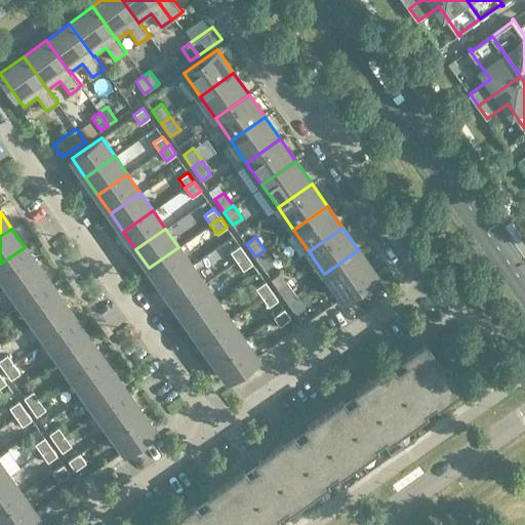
[(246,254),(239,245),(230,251),(237,260),(246,254)]
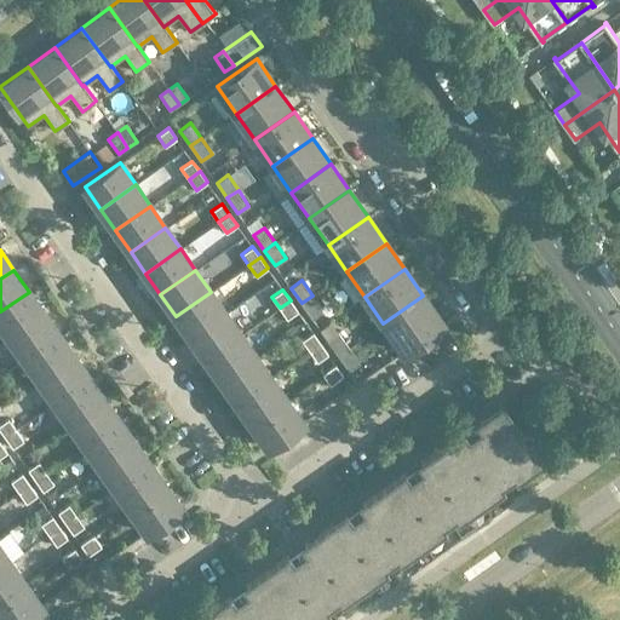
[(44,313),(29,292),(0,311),(0,325),(9,338),(44,313)]
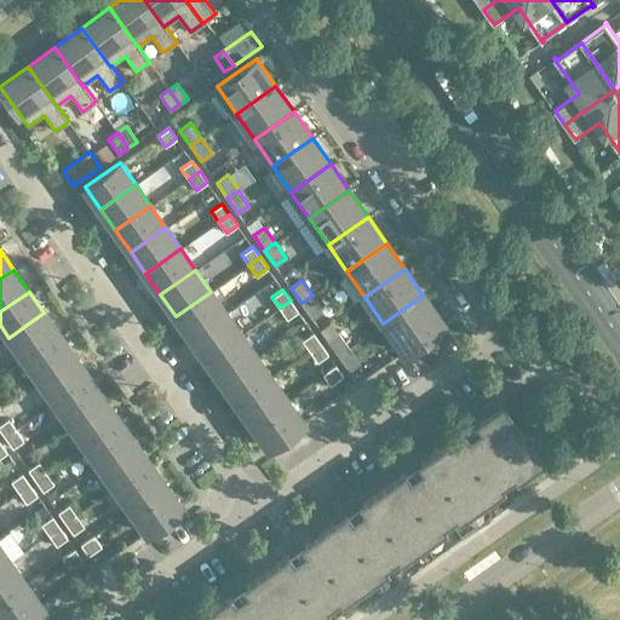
[(227,314),(211,292),(176,316),(191,338),(227,314)]
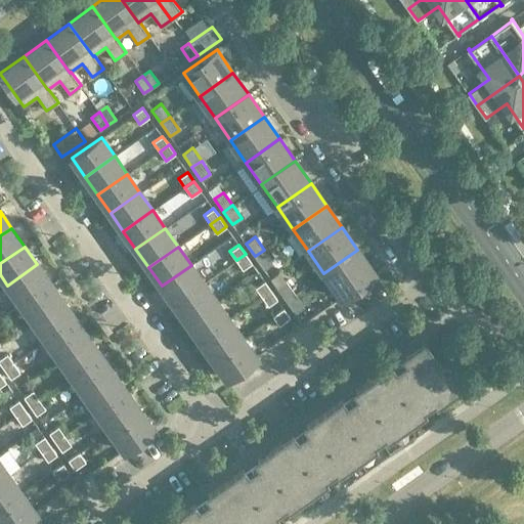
[(273,263),(264,250),(255,256),(264,269),(273,263)]
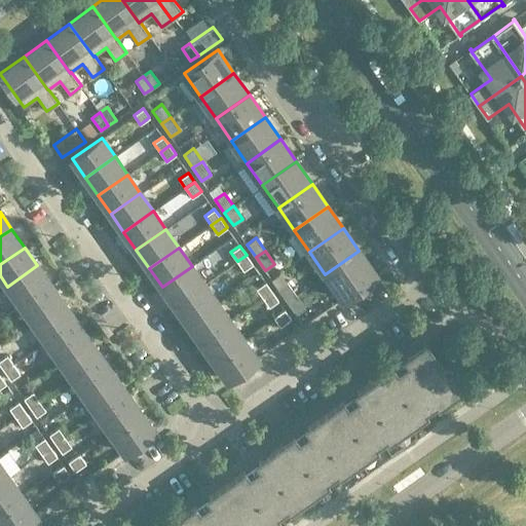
[(375,273),(359,251),(325,274),(341,298),(375,273)]
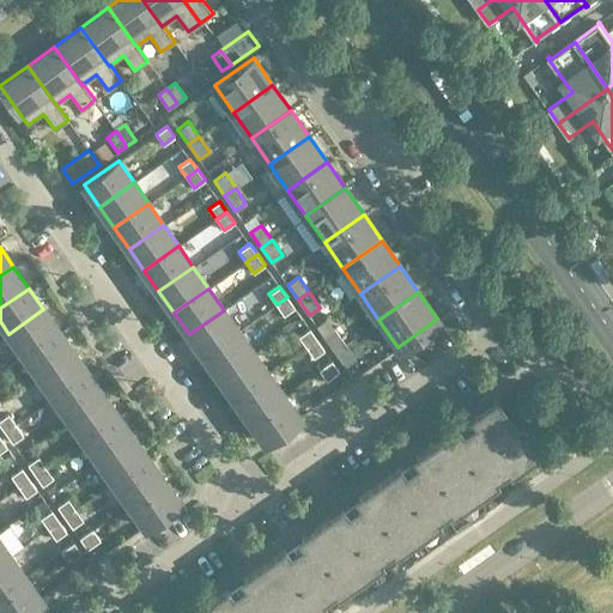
[(295,308),(287,297),(277,304),(284,315),(295,308)]
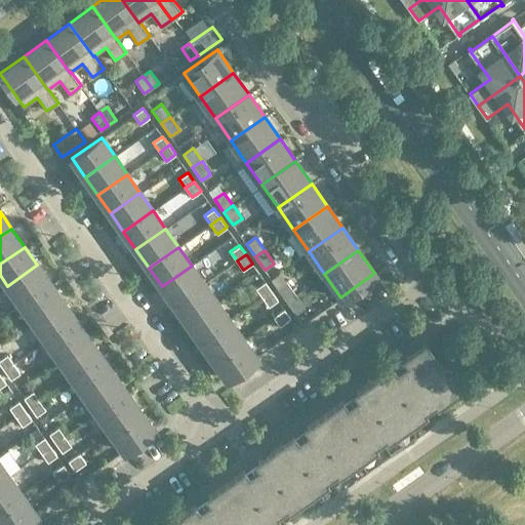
[(50,283),(37,265),(7,286),(21,304),(50,283)]
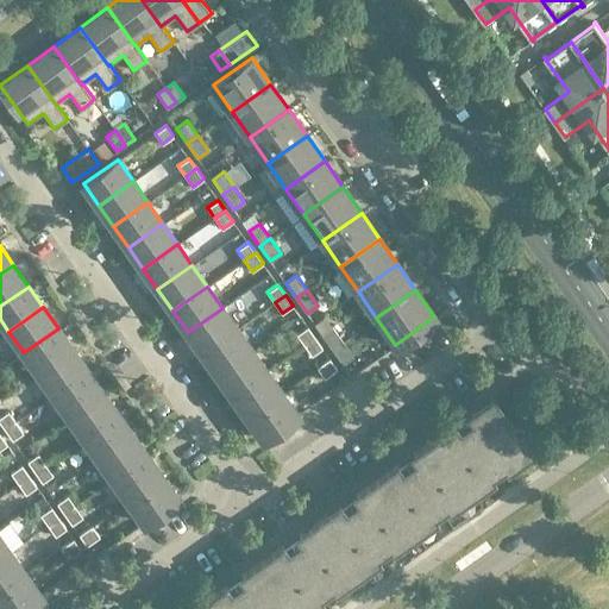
[(237,328),(223,308),(188,332),(202,353),(237,328)]
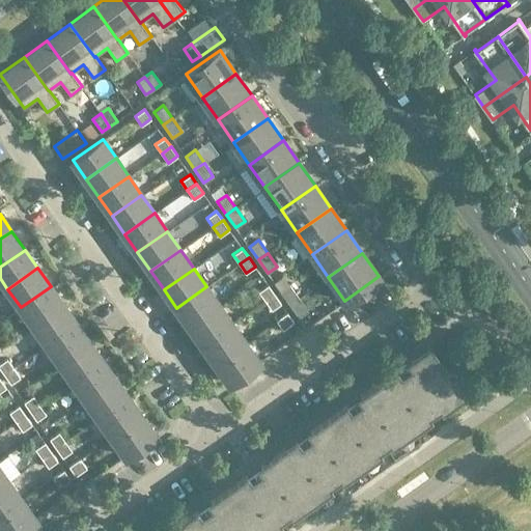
[(274,294),(268,284),(258,291),(264,301),(274,294)]
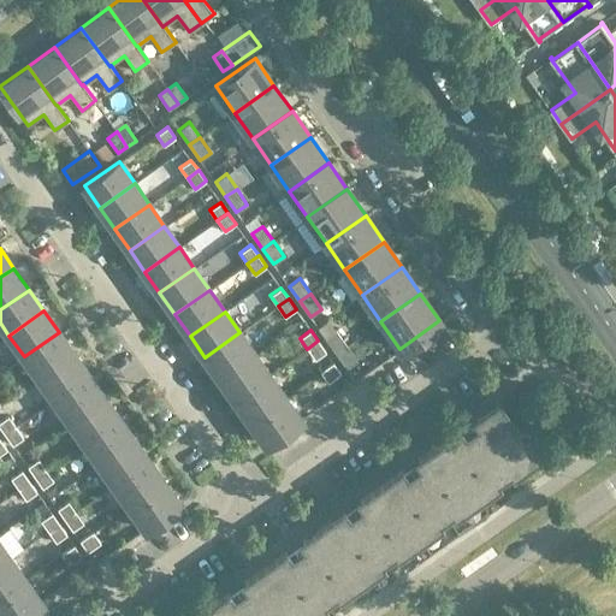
[(336,330),(325,338),(336,353),(347,345),(336,330)]
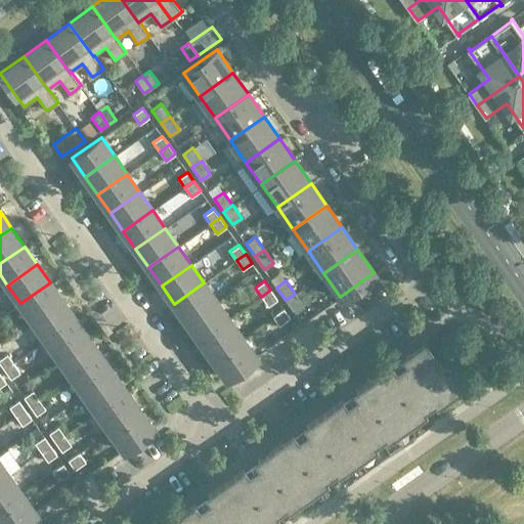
[(62,301),(50,282),(20,303),(33,321),(62,301)]
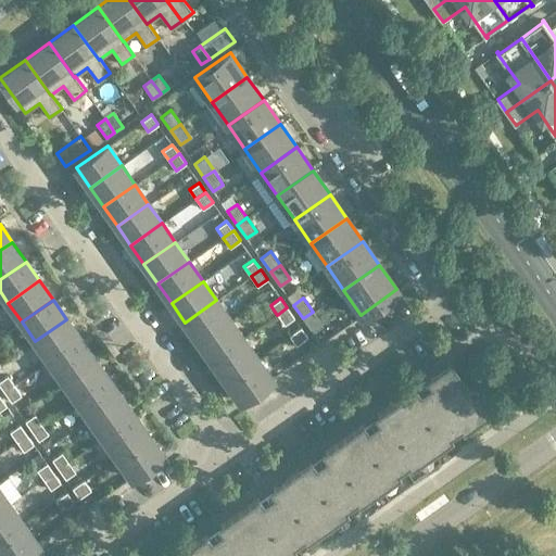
[(229,319),(216,300),(185,323),(199,341),(229,319)]
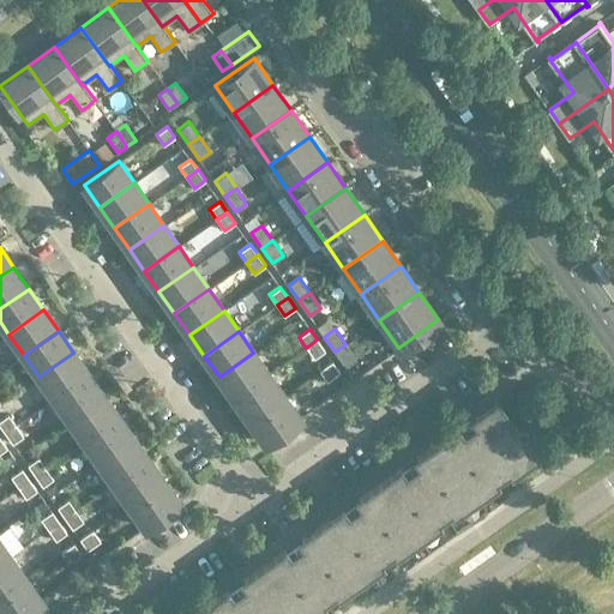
[(325,350),(317,339),(306,348),(314,357),(325,350)]
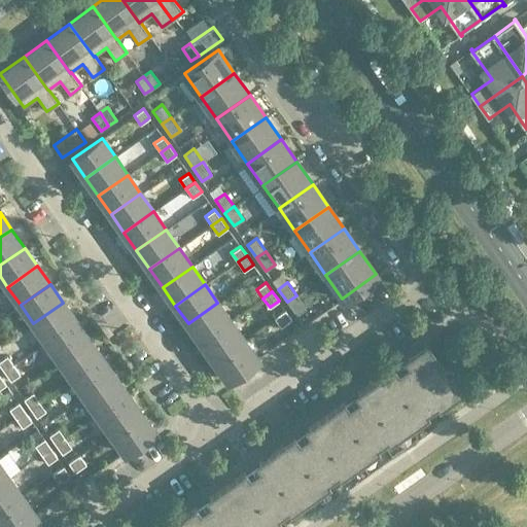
[(306,309),(296,295),(287,302),(296,315),(306,309)]
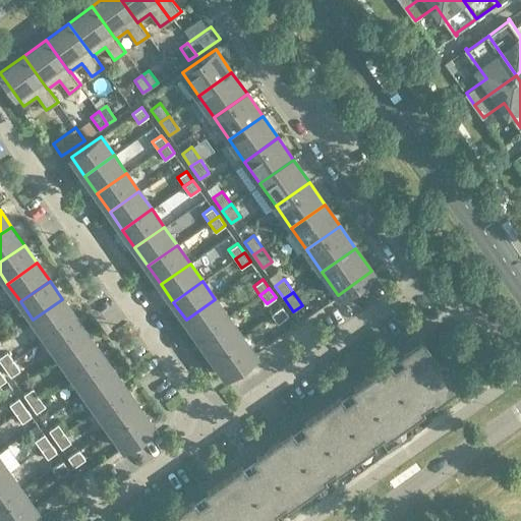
[(75,316),(62,299),(33,320),(46,338),(75,316)]
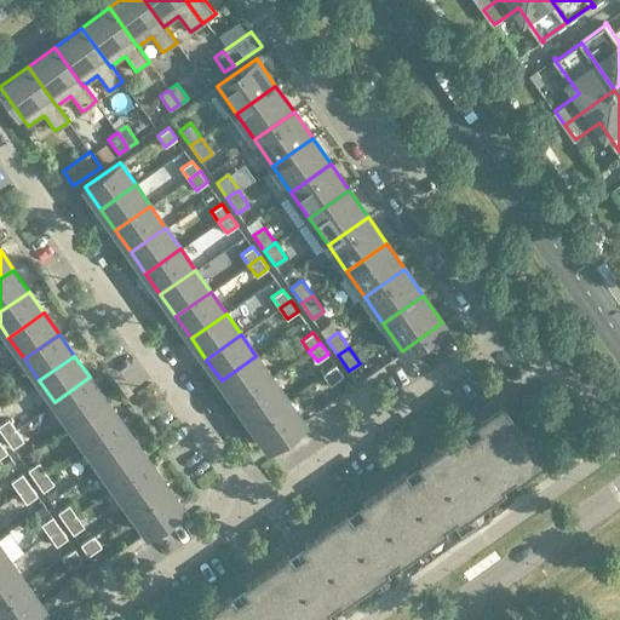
[(271,378),(256,356),(222,380),(236,402),(271,378)]
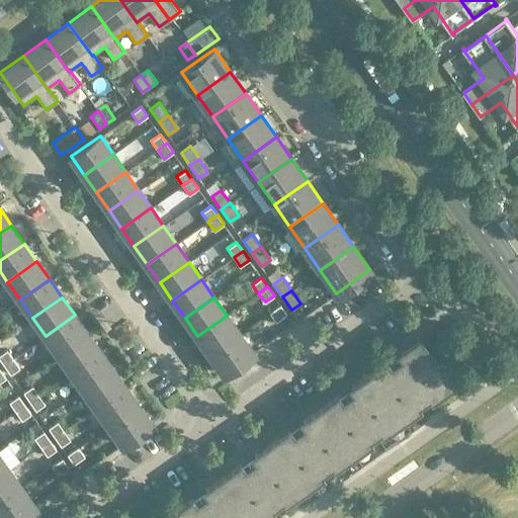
[(286,314),(280,305),(275,309),(281,318),(286,314)]
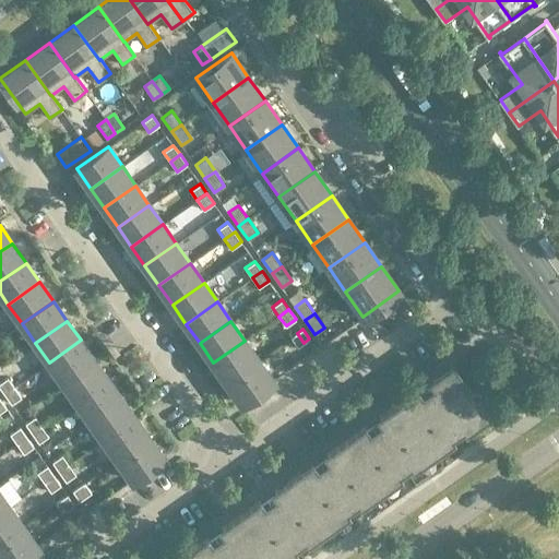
[(304,343),(297,333),(290,336),(297,346),(304,343)]
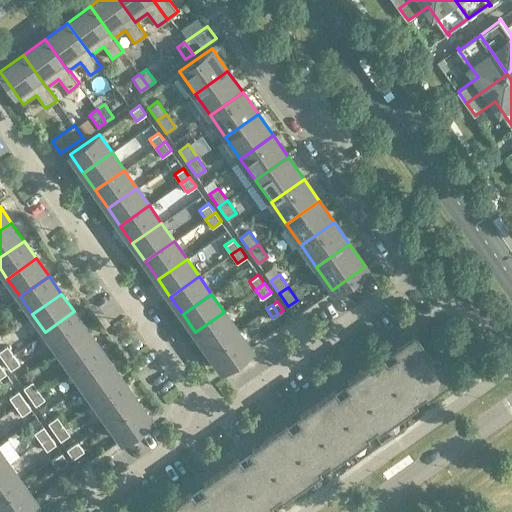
[(86,329),(74,311),(45,332),(57,350),(86,329)]
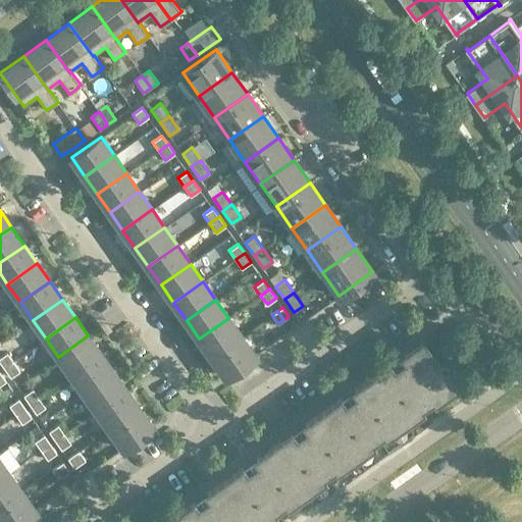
[(241,335),(228,318),(199,338),(211,357),(226,347),(241,335)]
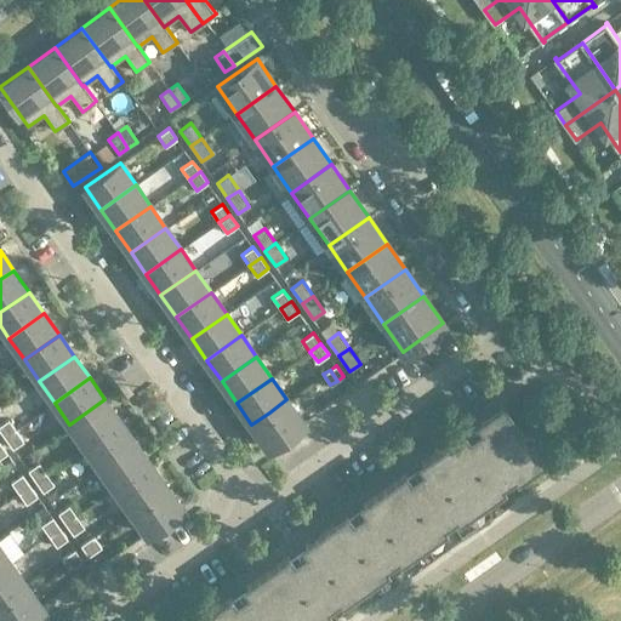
[(120,421),(104,399),(69,425),(85,445),(120,421)]
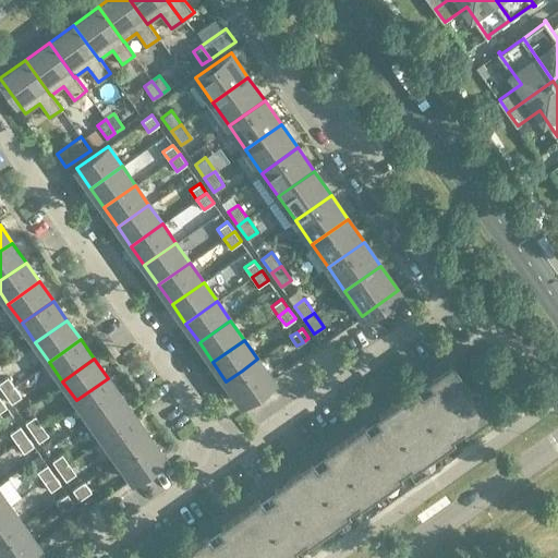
[(257,359),(242,371),(226,381),(240,401),(256,390),(271,379),(257,359)]
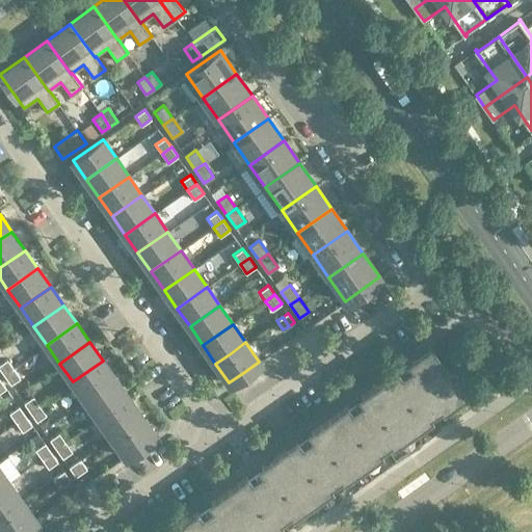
[(430,343),(395,368),(397,371),(379,383),(410,428),(428,416),(430,419),(466,393),(430,343)]
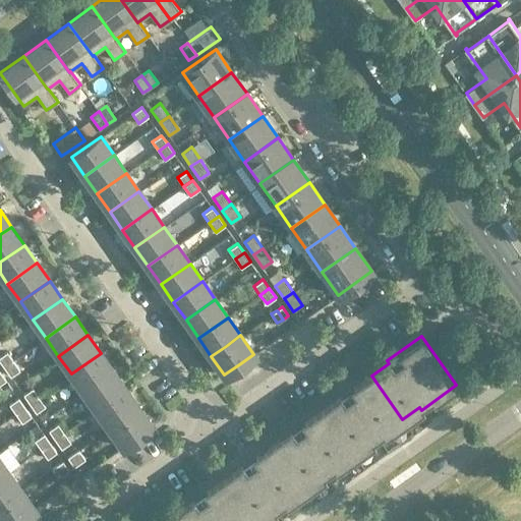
[(7,351),(0,356),(0,361),(4,367),(13,360),(7,351)]
